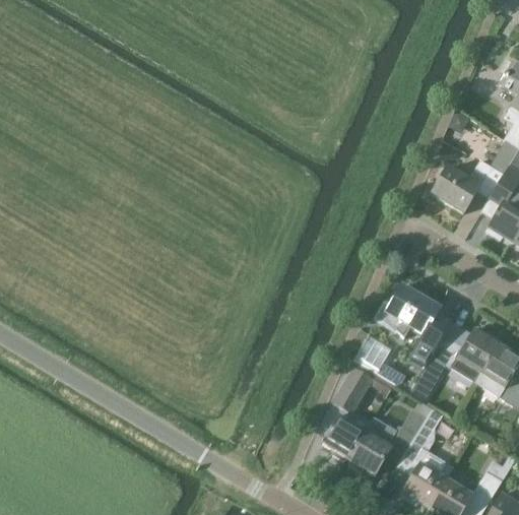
[(504,139),(505,139),(518,146),(518,54),(513,63),(508,60),(502,70),(507,73),(501,83),(517,94),(518,95),(518,102),(515,108),(510,106),(503,118),(513,123),(504,139)]
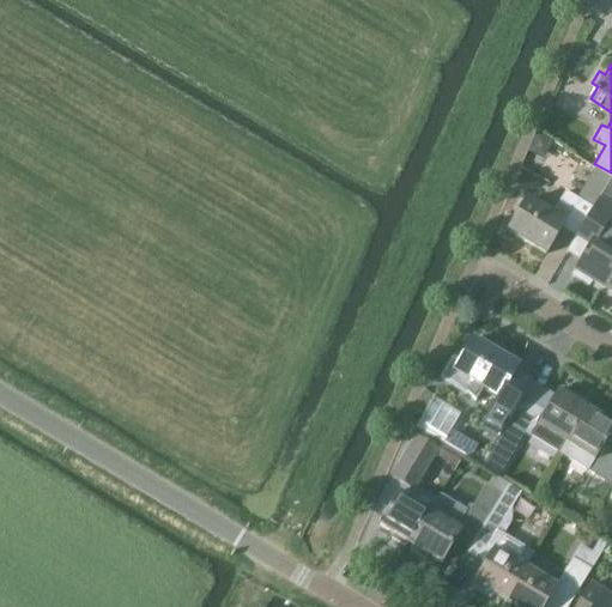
[(562,224),(576,232),(594,204),(601,194),(611,176),(611,173),(595,164),(577,194),(567,188),(552,211),(528,195),(508,228),(546,250),(562,224)]
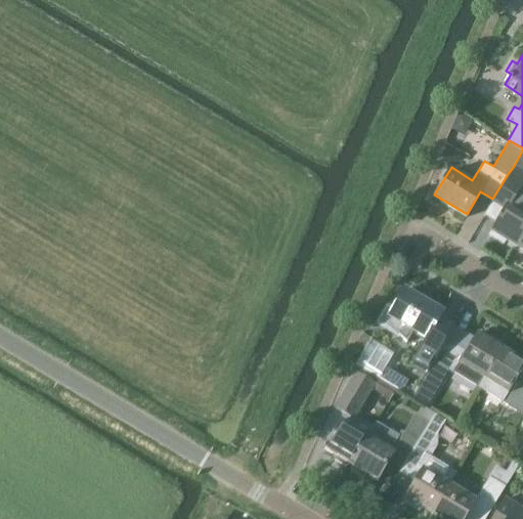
[(522,150),(514,166),(522,170),(522,150)]
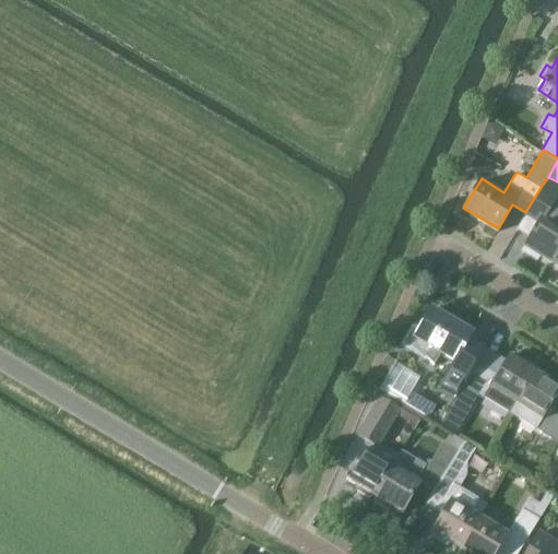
[(557,181),(548,177),(542,186),(525,212),(539,221),(530,237),(530,236),(522,248),(537,257),(539,254),(551,261),(557,249),(557,208),(551,204),(557,195),(557,181)]
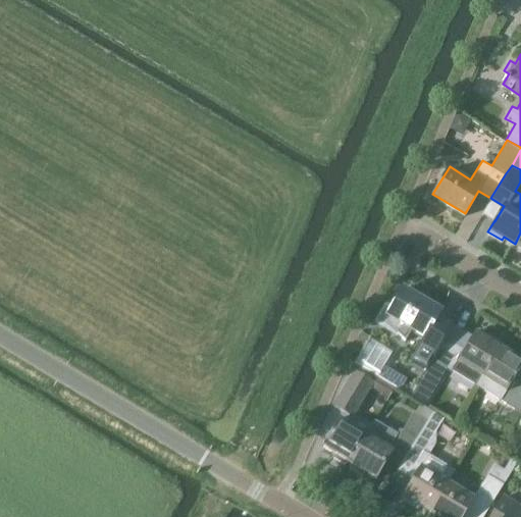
[(424,371),(432,358),(446,337),(430,327),(441,309),(403,286),(391,306),(388,305),(379,316),(406,339),(412,327),(425,335),(409,362),(424,371)]
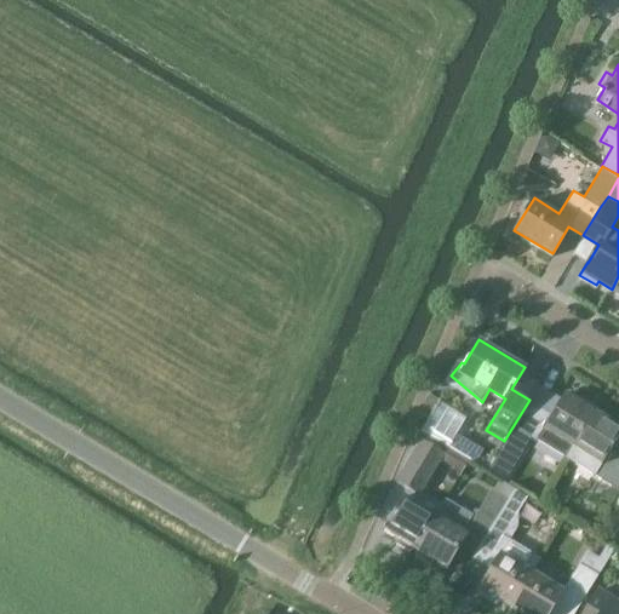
[(514,425),(566,455),(594,409),(580,402),(583,397),(568,389),(566,392),(565,391),(551,413),(529,400),(514,425)]
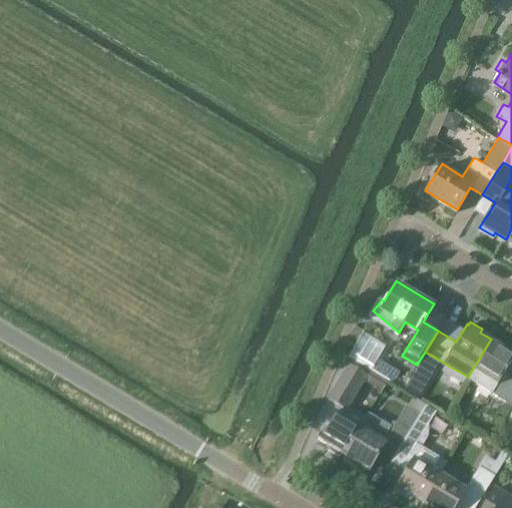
[(364,329),(349,354),(353,357),(373,369),(376,364),(374,363),(386,342),(364,329)]
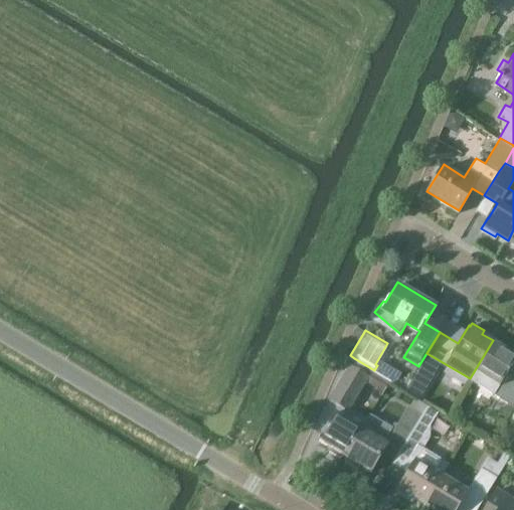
[(507,401),(513,404),(513,375),(507,372),(513,360),(513,352),(493,340),(470,378),(507,401)]
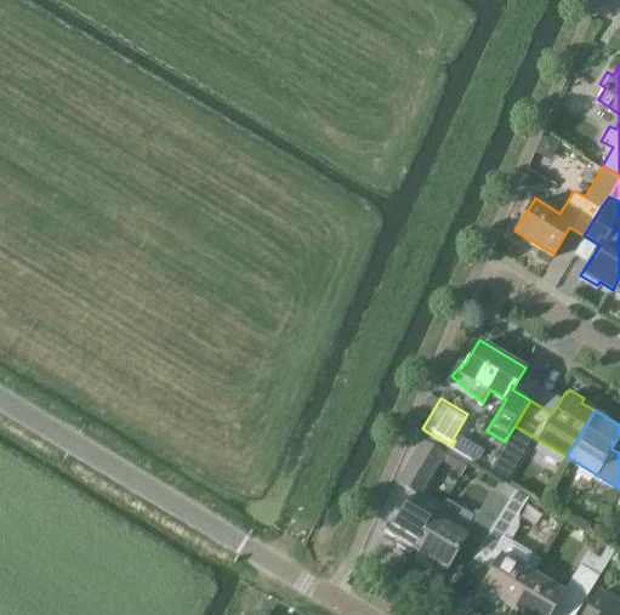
[(415,501),(441,457),(462,471),(471,457),(451,446),(427,432),(381,507),(393,514),(385,529),(399,537),(397,541),(411,550),(414,546),(416,547),(437,514),(415,501)]
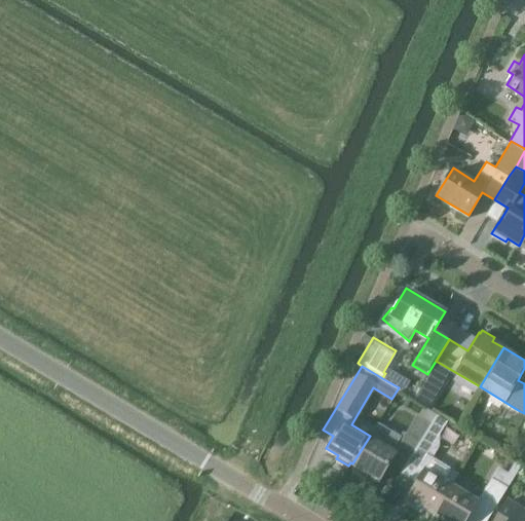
[(405,393),(414,398),(419,389),(420,387),(411,382),(405,393)]
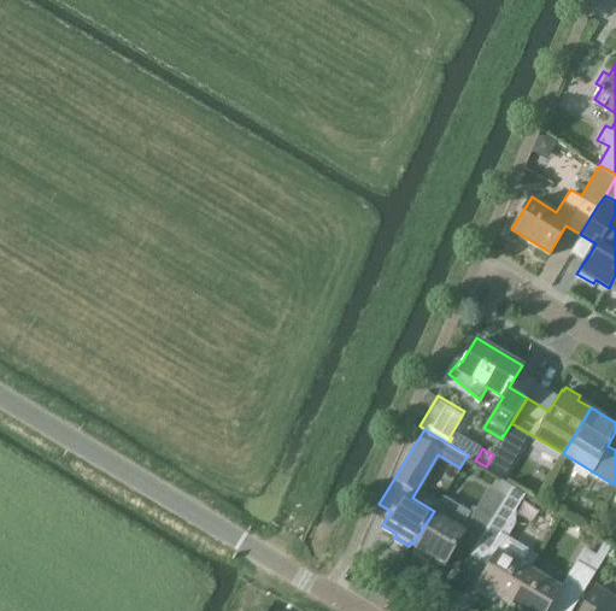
[(492,457),(486,466),(502,476),(508,466),(492,457)]
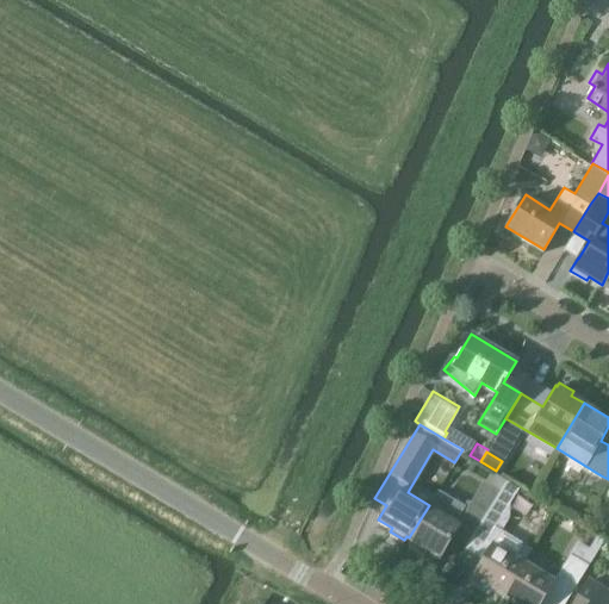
[(601,492),(608,481),(608,479),(601,475),(594,487),(601,492)]
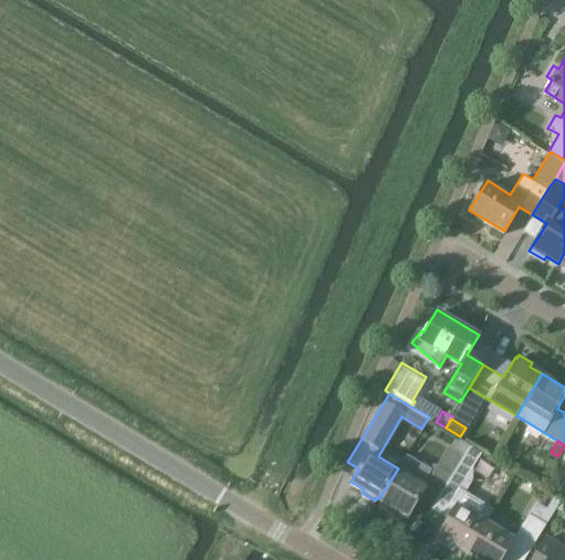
[(439,494),(440,494),(452,473),(435,462),(431,467),(407,453),(398,468),(379,498),(383,500),(380,504),(394,511),(396,508),(408,516),(426,486),(439,494)]
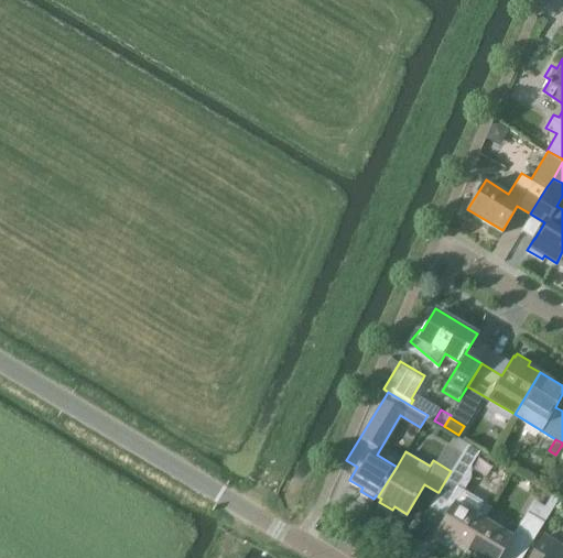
[(493,505),(464,488),(472,477),(454,466),(451,471),(439,492),(437,492),(432,501),(450,512),(445,520),(442,521),(435,531),(434,536),(452,547),(456,544),(465,549),(484,518),(493,505)]
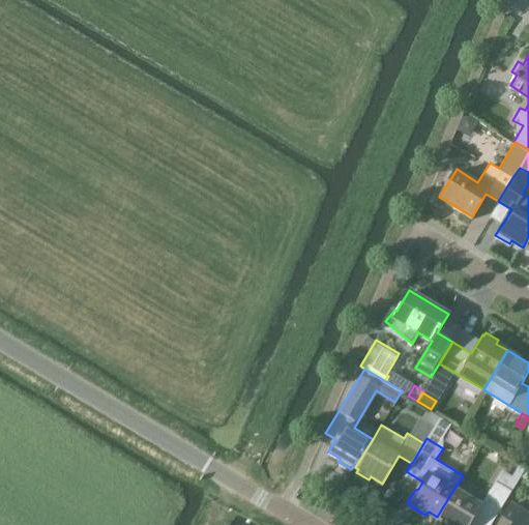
[(519,464),(512,474),(519,478),(525,468),(519,464)]
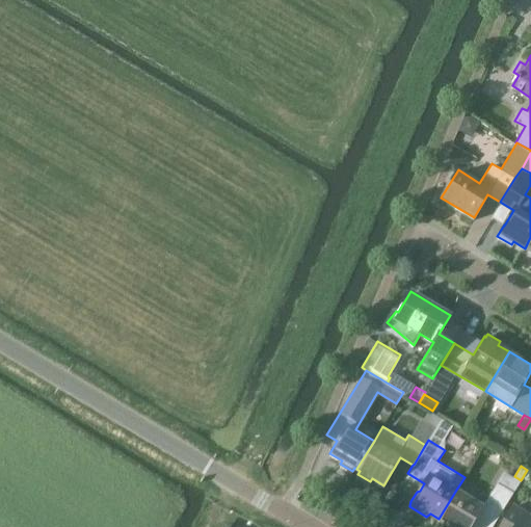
[(456,490),(439,519),(443,521),(442,525),(444,526),(470,526),(478,515),(494,524),(499,517),(520,481),(504,472),(483,505),(456,490)]
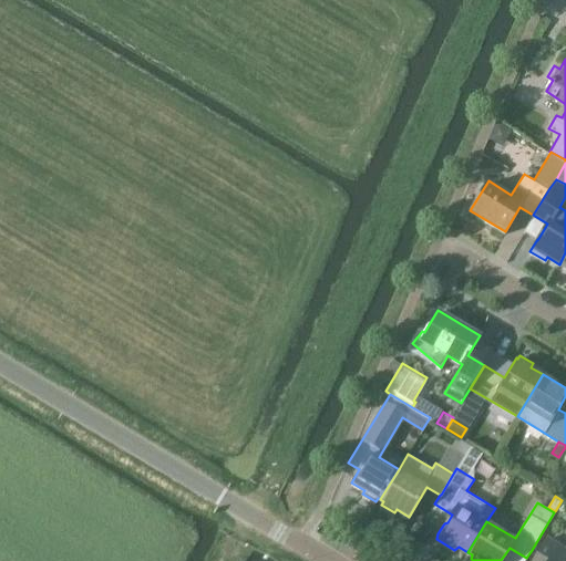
[(565,546),(548,536),(532,560),(565,560),(565,546)]
